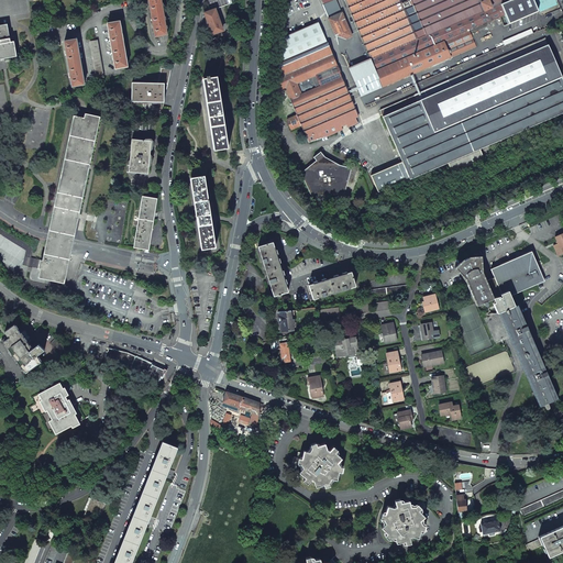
[(147,0),(155,37),(167,35),(161,0),(147,0)]
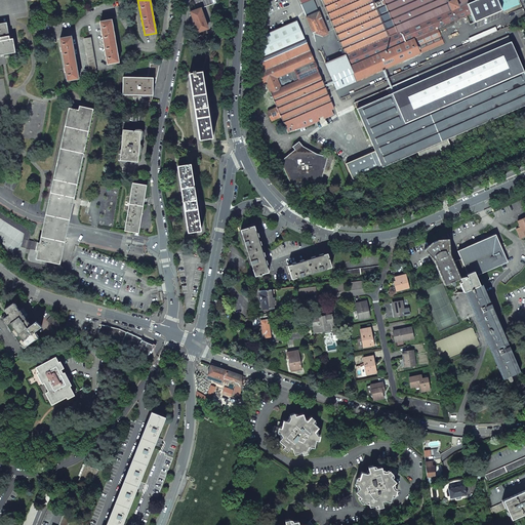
[(192,0),(196,10),(199,9),(216,3),(214,0),(192,0)]
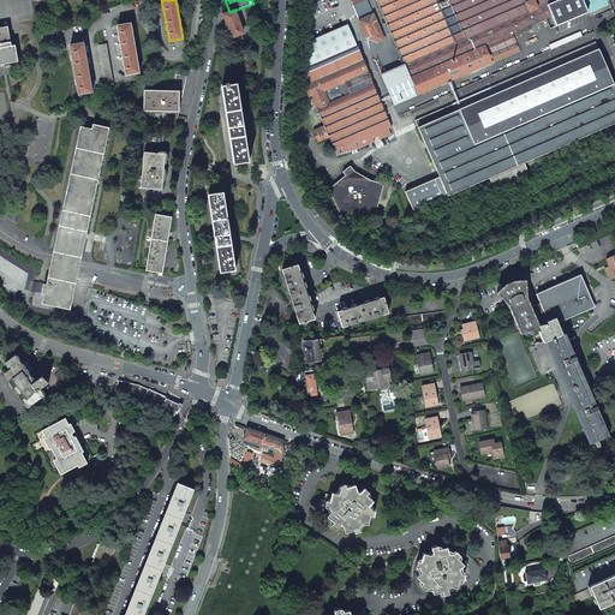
[(375,0),(404,64),(417,95),(493,63),(520,51),(512,34),(551,17),(556,27),(587,12),(581,0),(375,0)]
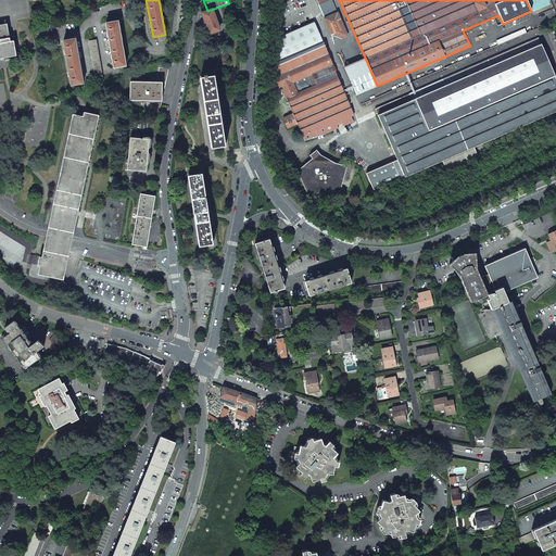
[(206,25),(210,35),(210,34),(211,35),(212,35),(212,34),(218,32),(217,27),(220,26),(215,13),(213,13),(211,10),(207,11),(202,13),(205,22),(204,22),(204,24),(205,26),(206,25)]
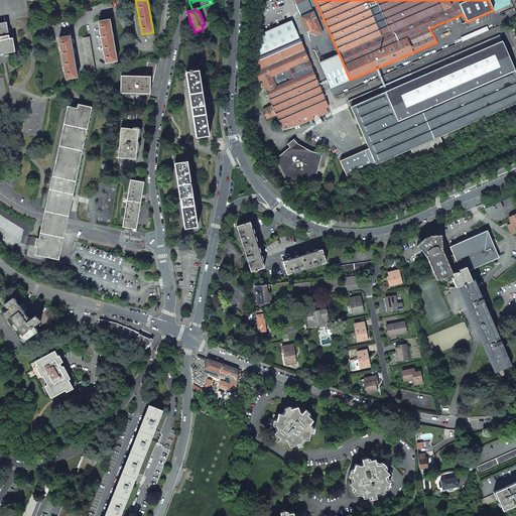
[(301,17),(307,33),(308,32),(316,35),(323,33),(313,12),(301,17)]
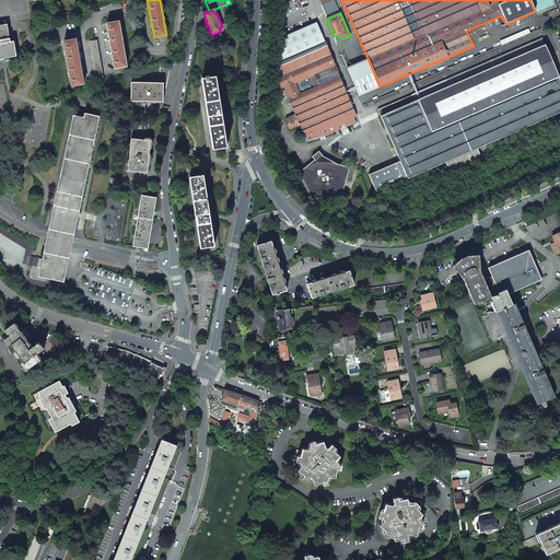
[(106,23),(114,69),(127,67),(119,21),(106,23)]
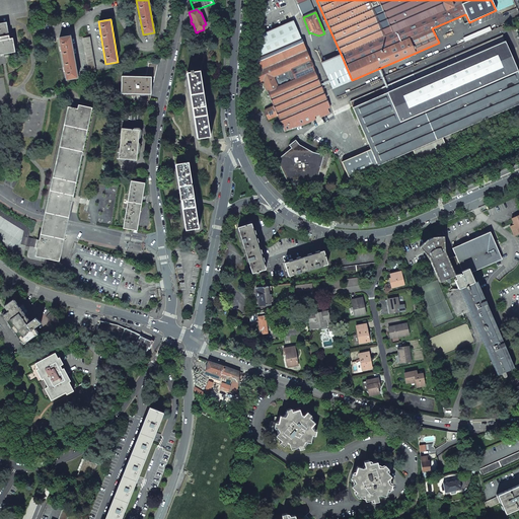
[(283,128),(284,131),(329,114),(327,108),(330,107),(293,20),(258,35),(256,72),(253,72),(252,80),(255,80),(255,85),(263,82),(274,106),(265,110),(268,120),(278,116),(283,128)]
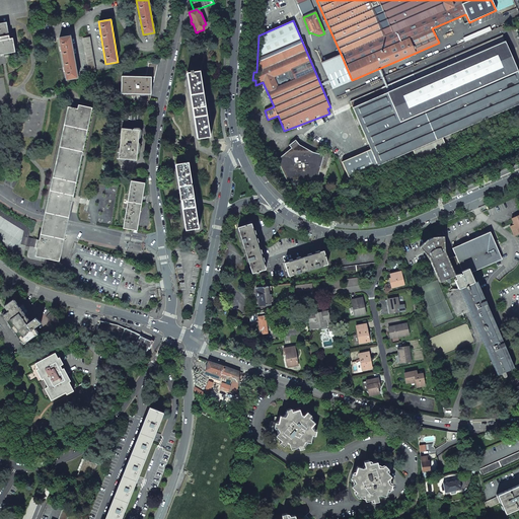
[(0,55),(15,53),(12,39),(9,39),(6,23),(0,23),(0,55)]
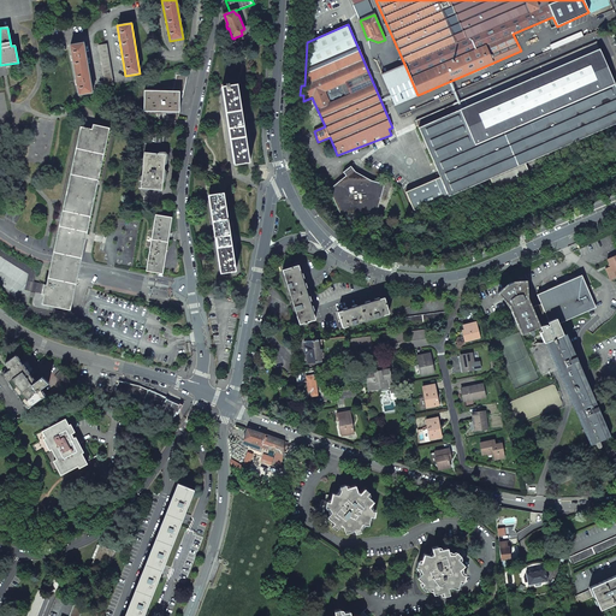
[(563,40),(566,45),(582,37),(581,33),(563,40)]
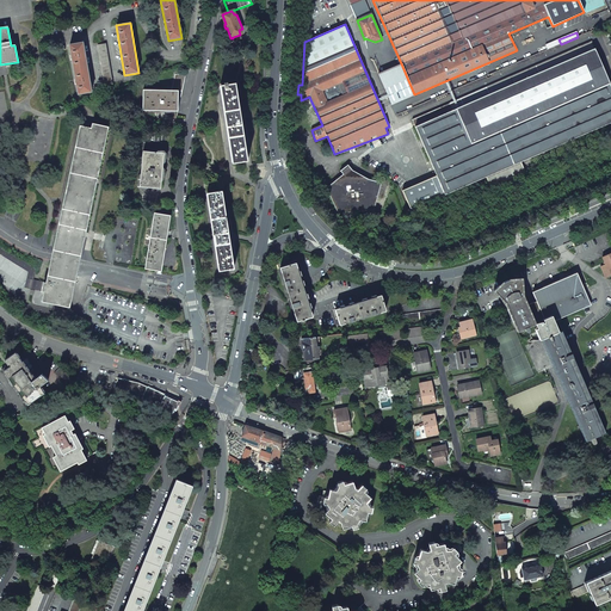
[(520,161),(610,122),(610,87),(591,42),(412,119),(415,127),(437,176),(402,191),(411,209),(486,177),(491,187),(525,172),(520,161)]
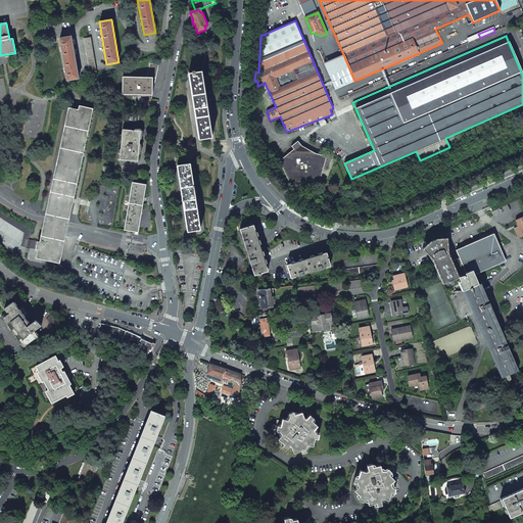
[(59,39),(66,81),(79,79),(70,37),(59,39)]
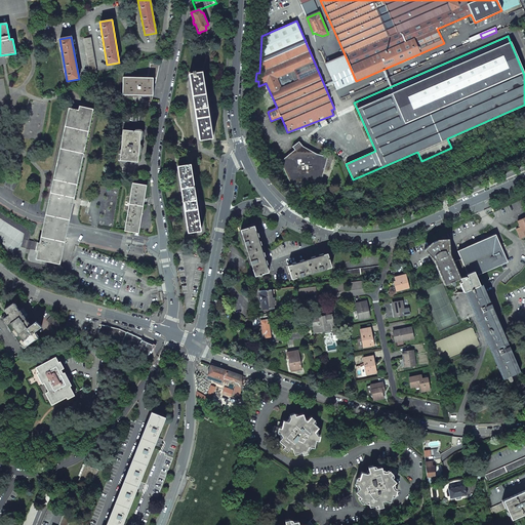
[(84,39),(90,73),(96,72),(90,38),(84,39)]
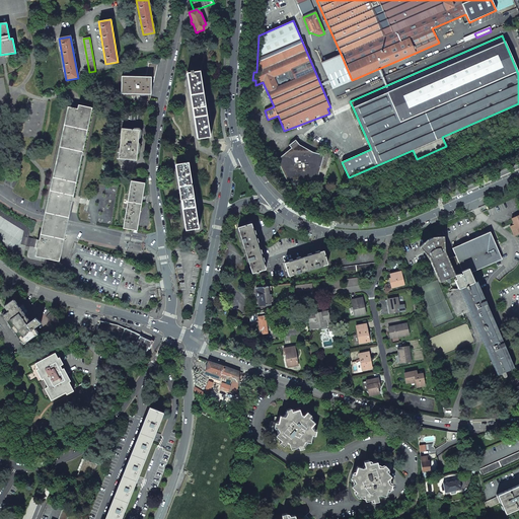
[(321,63),(332,88),(352,80),(341,54),(321,63)]
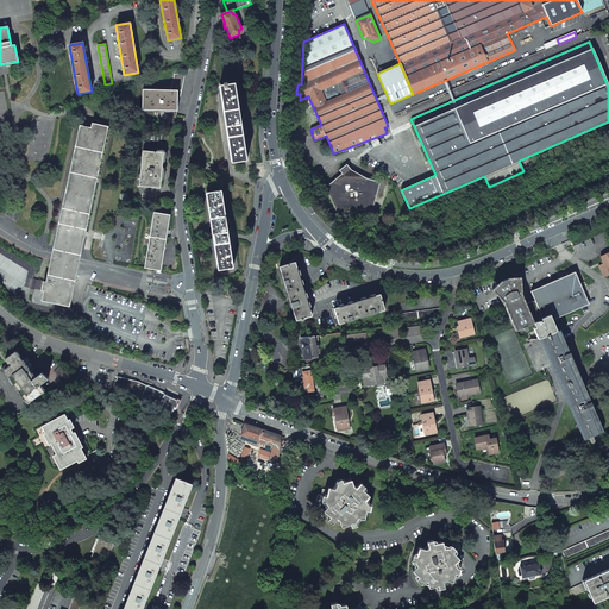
[(212,75),(213,85),(217,85),(224,83),(224,85),(226,85),(225,73),(212,75)]
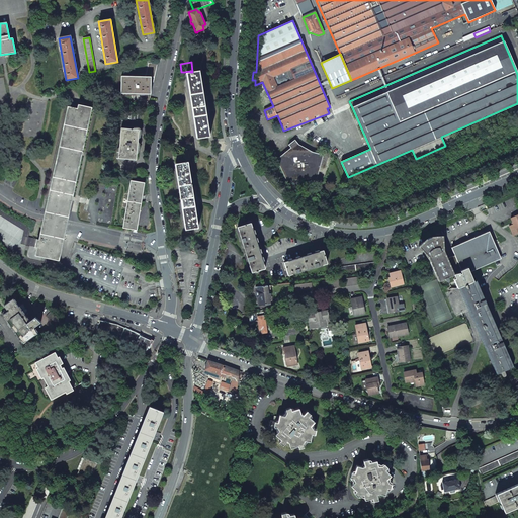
[(121,76),(121,94),(142,94),(142,97),(150,99),(157,64),(149,63),(146,77),(121,76)]
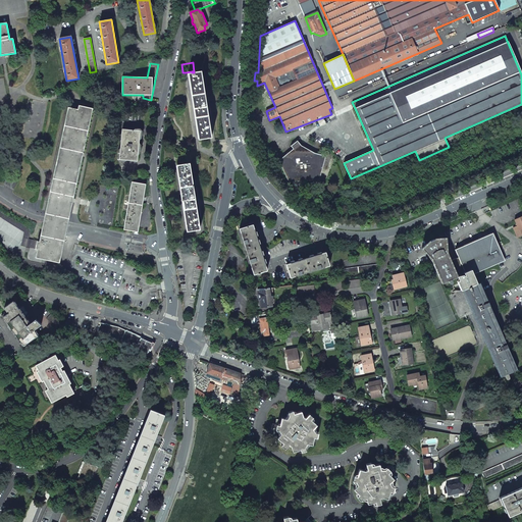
[(188,73),(198,140),(211,138),(201,71),(188,73)]
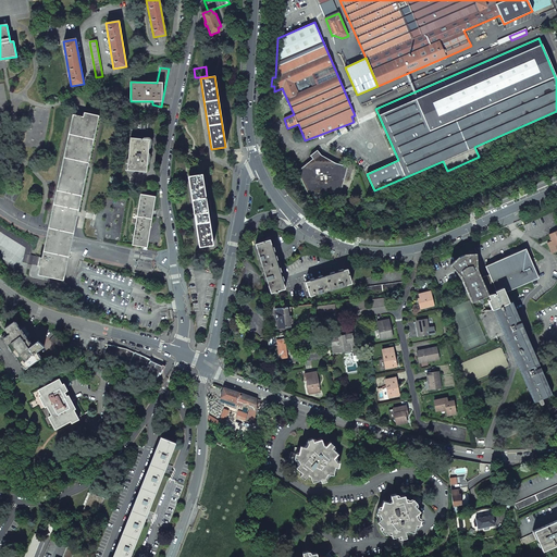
[(40,265),(38,274),(63,280),(72,239),(99,115),(84,112),(83,116),(73,114),(48,234),(42,258),(40,265)]
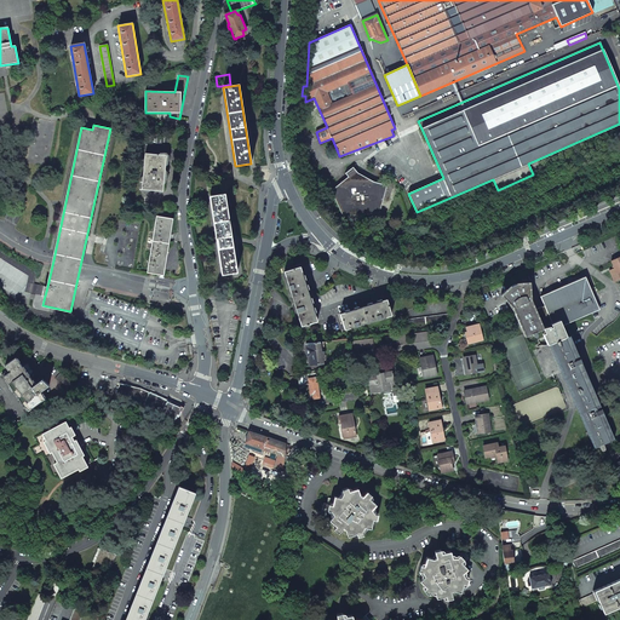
[(166,138),(178,141),(181,132),(168,130),(166,138)]
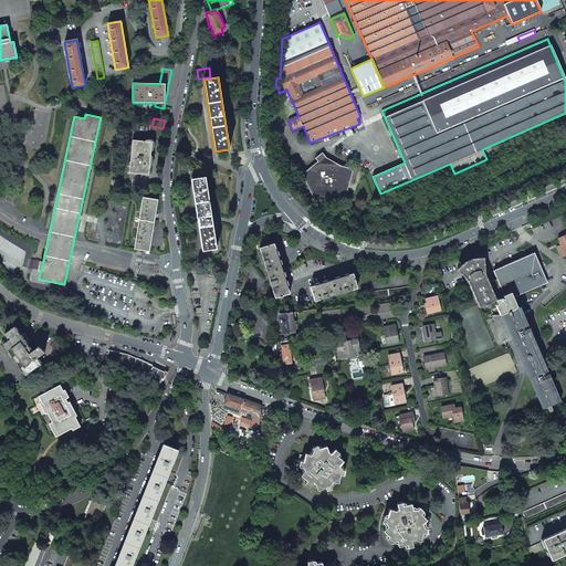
[(133,140),(129,174),(149,175),(153,142),(133,140)]
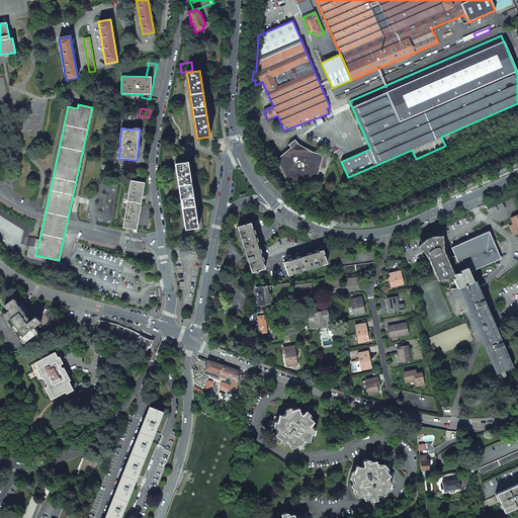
[(286,181),(317,178),(323,155),(312,152),(298,145),(294,140),(288,145),(290,148),(278,158),(276,159),(286,181)]
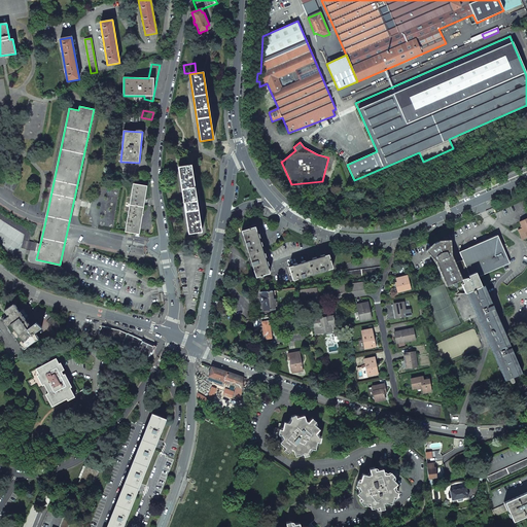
[(178,167),(188,234),(202,232),(191,165),(178,167)]
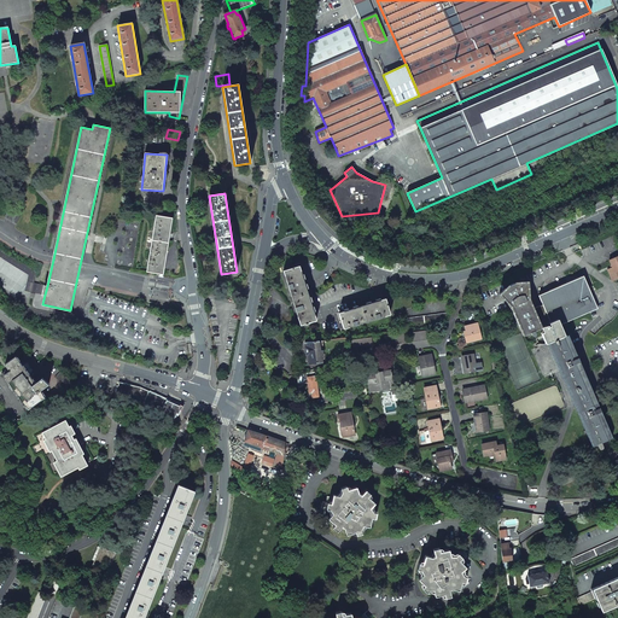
[(9,209),(5,216),(17,223),(22,216),(9,209)]
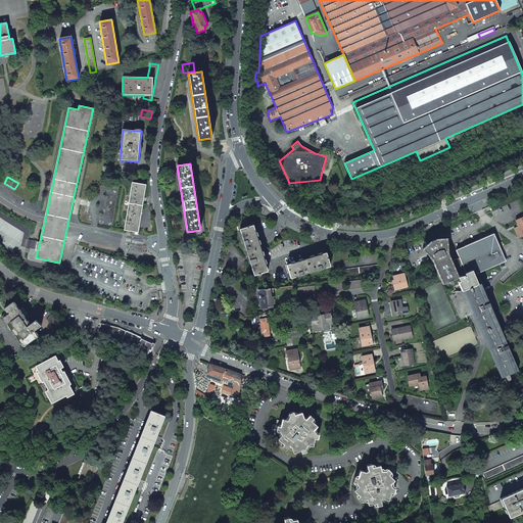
[(132,182),(124,230),(138,232),(144,197),(146,185),(132,182)]
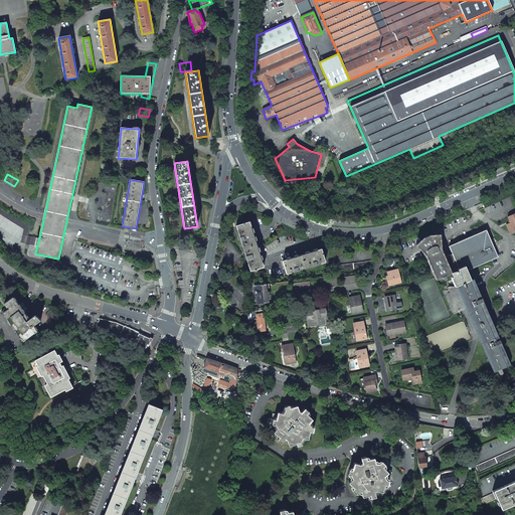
[(0,214),(10,221),(24,229),(22,235),(21,242),(37,245),(39,238),(28,236),(29,226),(11,214),(0,207),(0,214)]
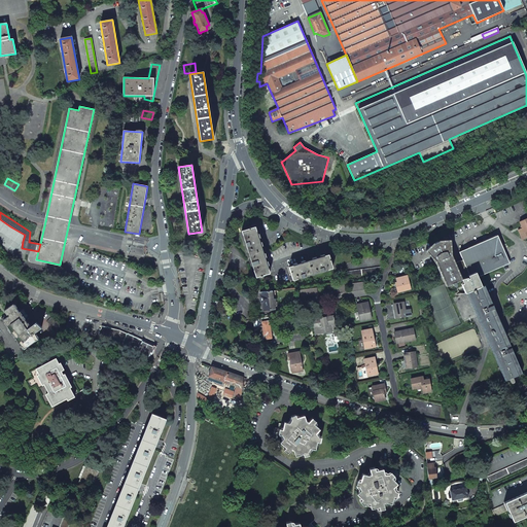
[(526,218),(519,222),(522,229),(518,230),(520,235),(521,234),(525,236),(526,238),(526,237),(526,218)]
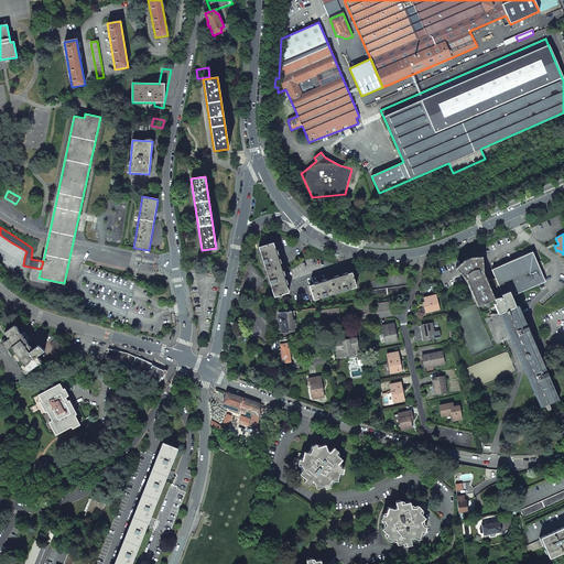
[(273,242),(259,247),(274,296),(279,295),(279,296),(281,296),(280,294),(289,292),(273,242)]
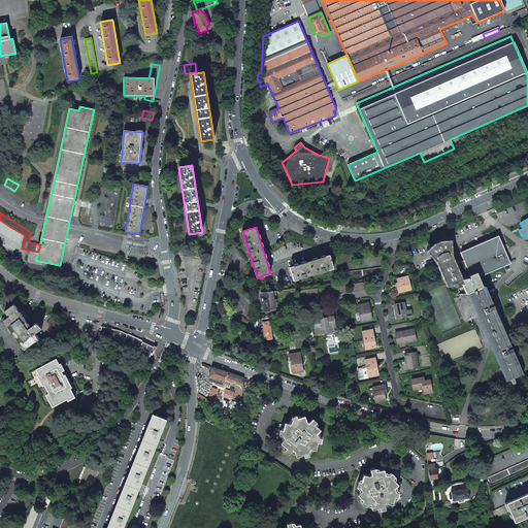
[(493,238),(460,253),(463,260),(455,264),(452,256),(451,240),(443,241),(441,241),(437,243),(434,244),(432,246),(431,246),(426,252),(436,262),(447,287),(454,284),(455,287),(456,287),(457,287),(457,286),(457,283),(462,281),(464,284),(467,283),(470,292),(467,293),(506,382),(519,375),(508,352),(513,351),(512,348),(507,350),(502,336),(504,333),(500,330),(499,330),(491,311),(495,309),(485,286),(483,287),(479,277),(510,264),(498,236),(497,236),(497,235),(493,236),(493,238)]
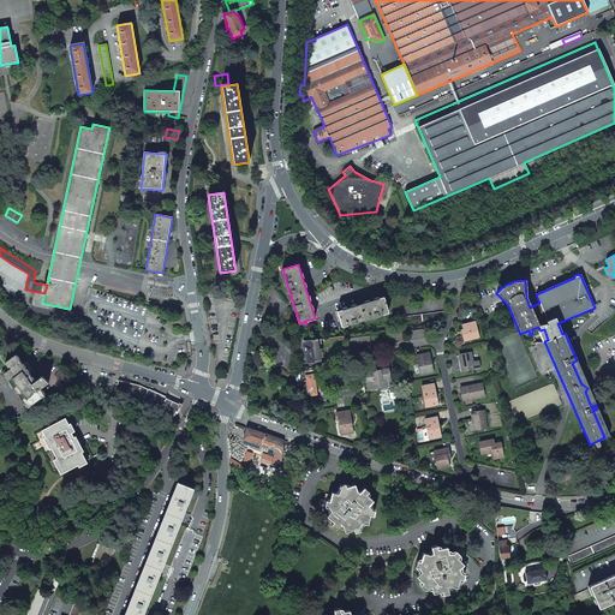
[(383,297),(338,311),(342,327),(388,312),(383,297)]
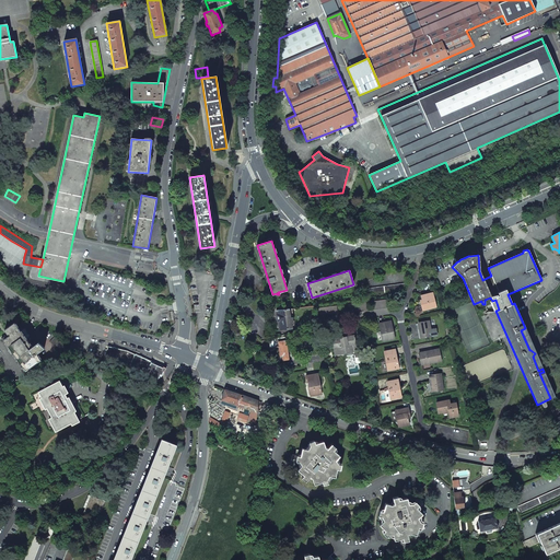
[(407,283),(369,289),(370,298),(404,293),(407,283)]
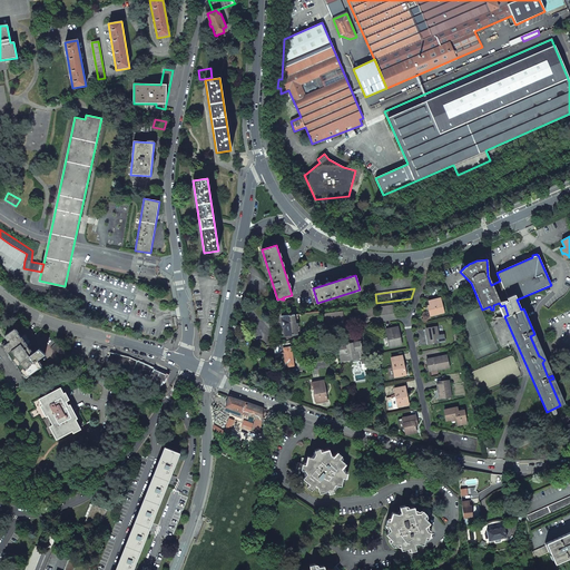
[(428,306),(430,313),(443,310),(440,297),(429,302),(430,305),(428,306)]
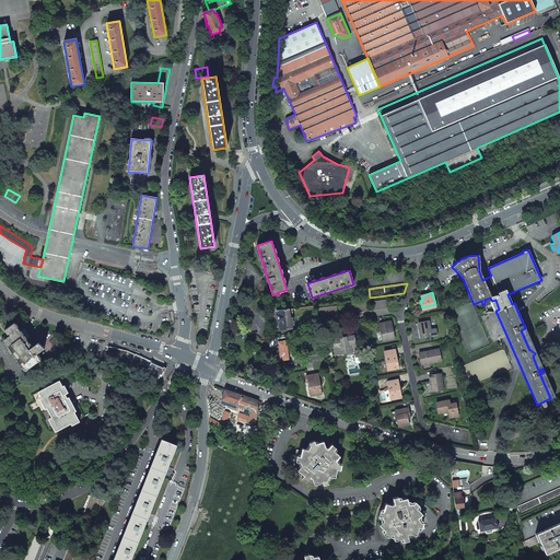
[(373,302),(374,308),(388,307),(387,300),(373,302)]
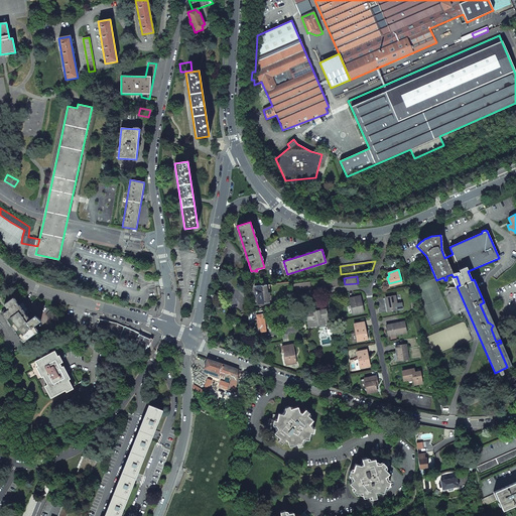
[(320,281),(321,287),(338,285),(337,278),(320,281)]
